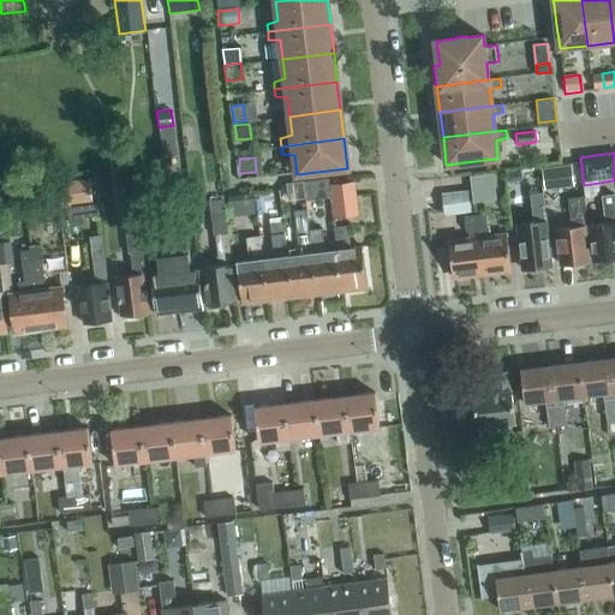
[(571,165),(542,168),(544,189),(573,185),(571,165)]
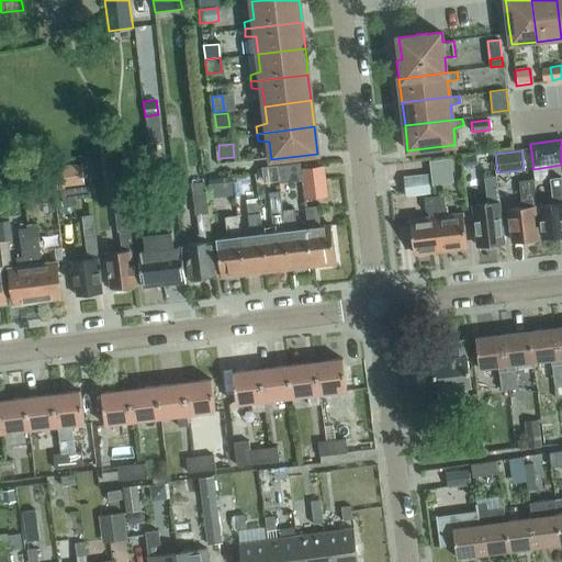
[(475,154),(463,155),(464,164),(476,163),(475,154)]
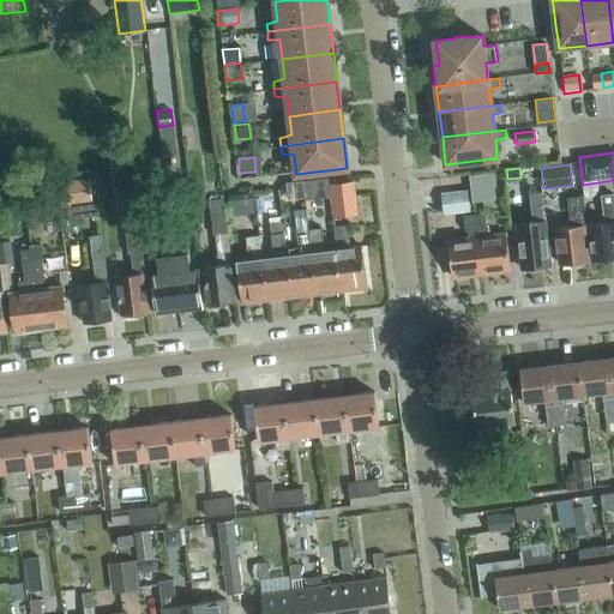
[(166,211),(162,173),(148,174),(151,212),(166,211)]
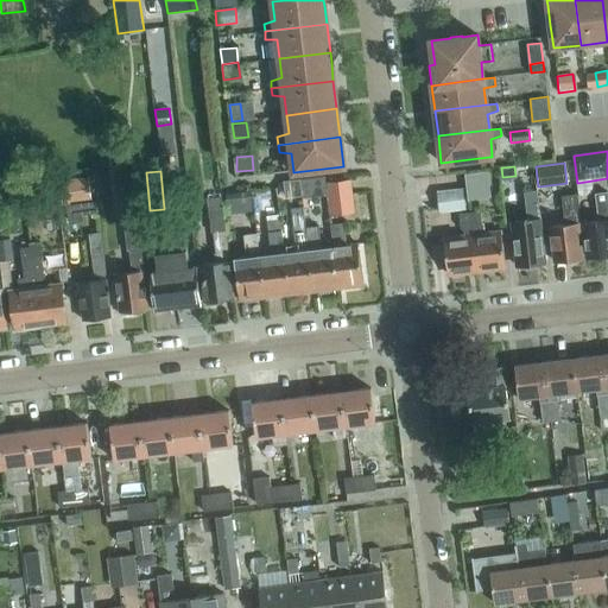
[(468,201),(491,198),(487,171),(464,173),(468,201)]
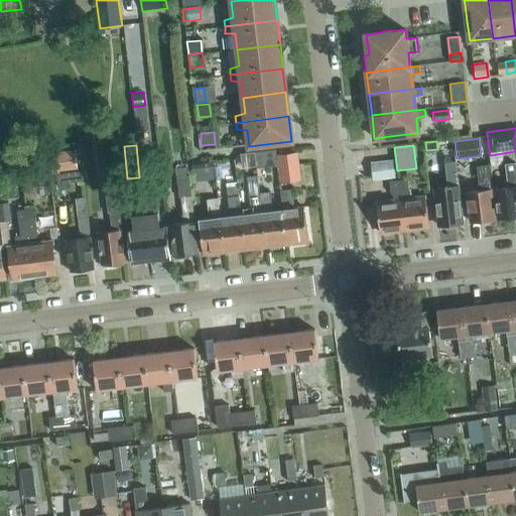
[(78,170),(75,149),(50,152),(52,173),(78,170)]
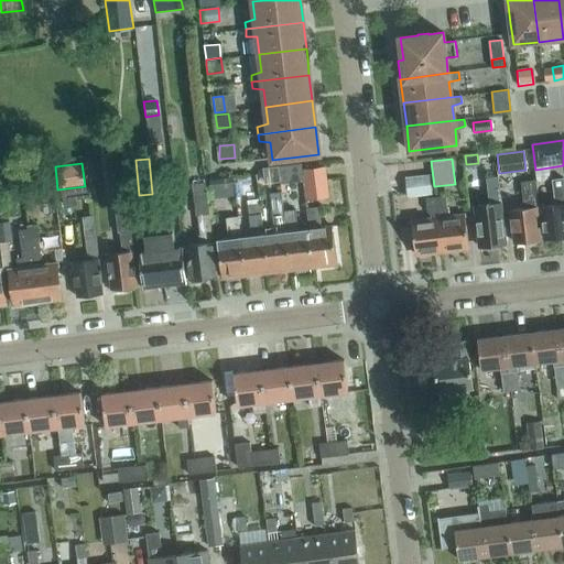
[(278,166),(280,185),(292,184),(290,164),(278,166)]
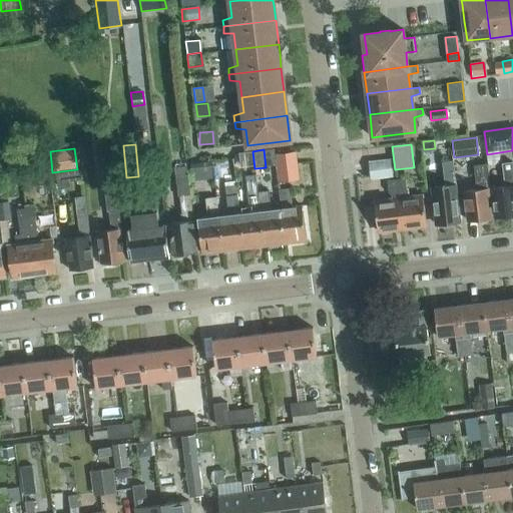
[(294,150),(275,153),(278,181),(298,178),(294,150)]
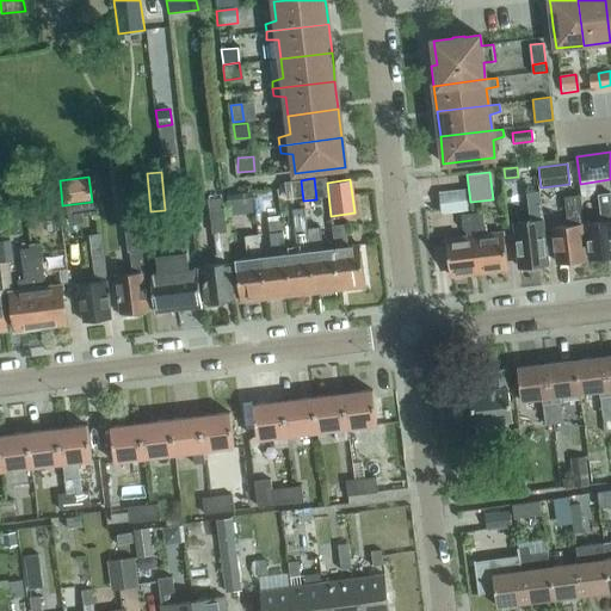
[(468,203),(466,189),(439,192),(442,207),(468,203)]
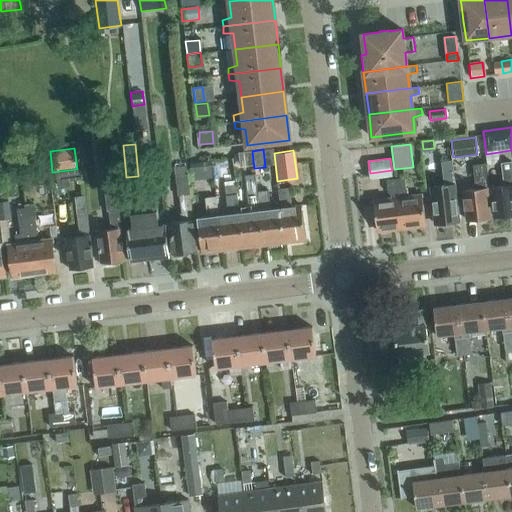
[(457,206),(453,172),(452,159),(441,160),(442,173),(445,193),(431,194),(433,212),(434,212),(436,224),(458,221),(456,207),(457,206)]
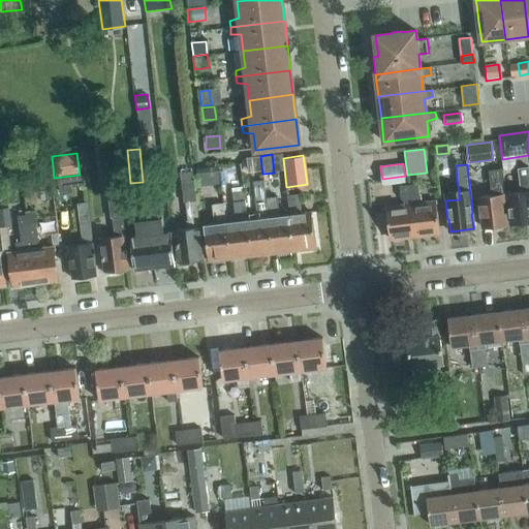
[(217,174),(216,165),(197,167),(198,176),(217,174)]
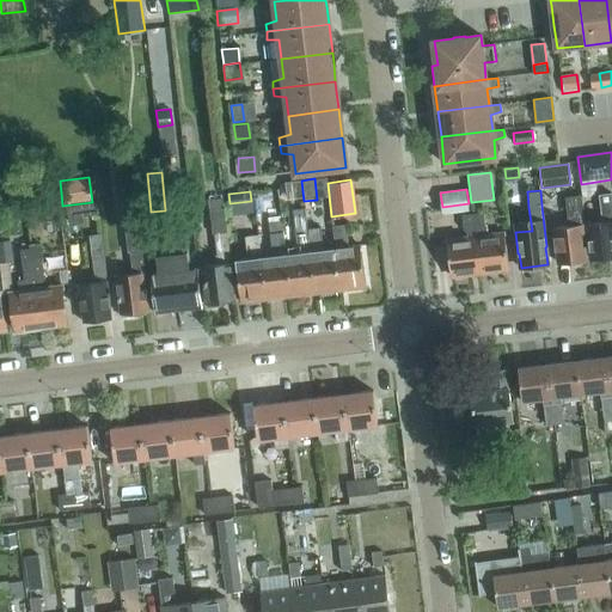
[(611,196),(611,193),(599,194),(603,222),(586,224),(588,244),(589,244),(592,259),(611,256),(611,196)]
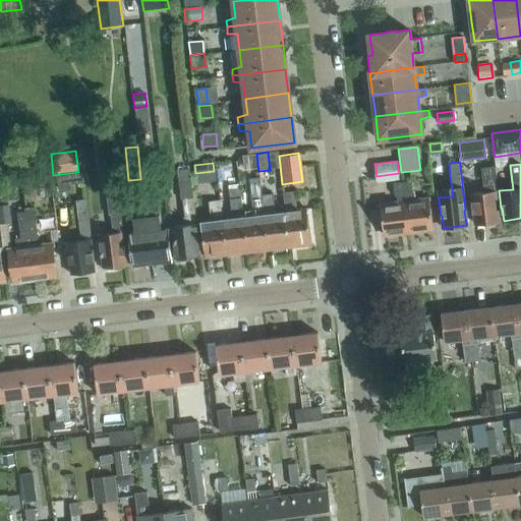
[(496,191),(498,191),(499,191),(496,171),(496,166),(482,168),(485,192),(470,194),(473,212),(474,212),(475,224),(498,222),(497,207),(498,207),(496,191)]
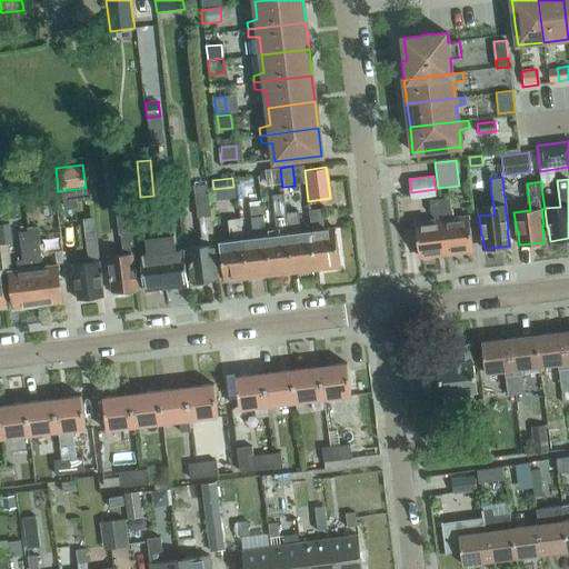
[(208,193),(207,183),(193,185),(195,195),(208,193)]
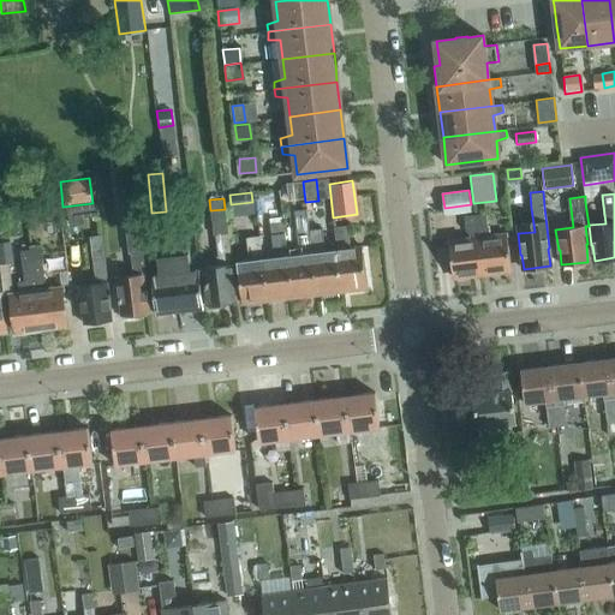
[(147,290),(137,206),(129,207),(132,240),(129,240),(133,274),(117,276),(121,315),(123,315),(123,318),(135,316),(137,314),(149,311),(147,290)]
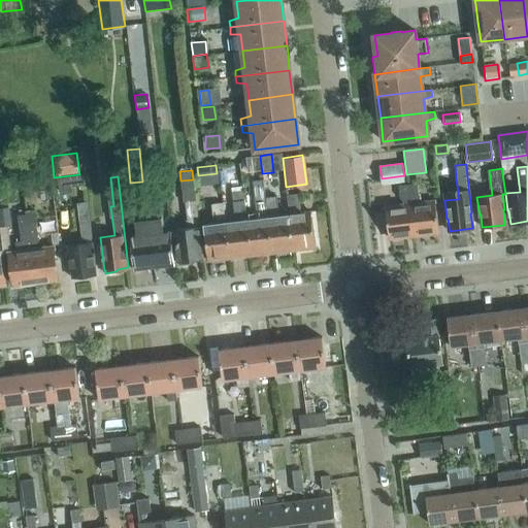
[(202,258),(195,200),(193,179),(180,180),(184,201),(186,201),(189,227),(174,229),(178,261),(179,261),(179,264),(193,262),(192,259),(202,258)]
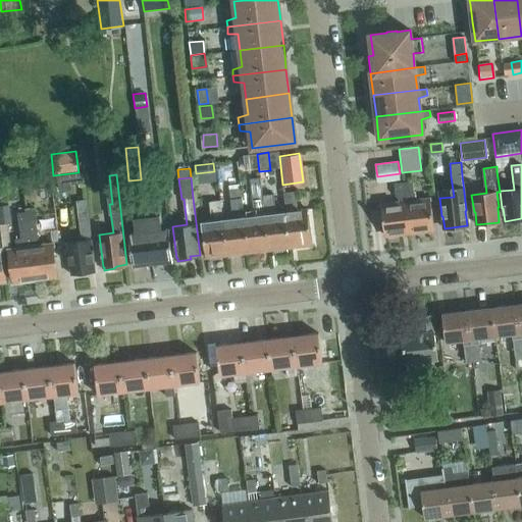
[(412,181),(403,183),(409,232),(433,229),(430,200),(412,202),(411,197),(414,194),(412,181)]
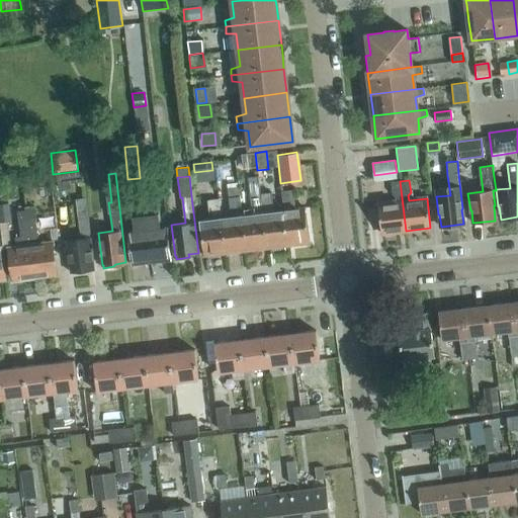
[(406,231),(400,181),(391,182),(393,194),(396,196),(396,201),(377,204),(381,234),(406,231)]
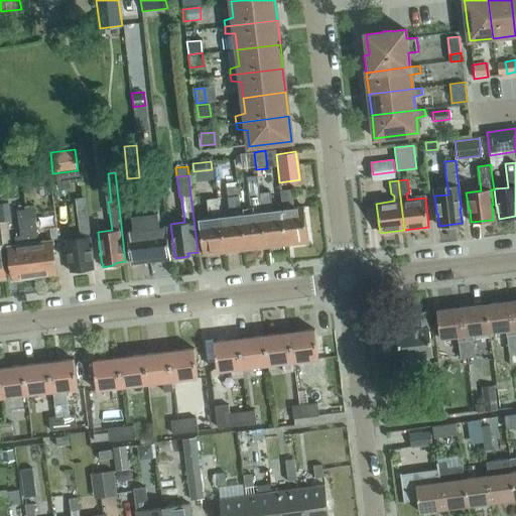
[(226,186),(228,197),(239,196),(237,185),(226,186)]
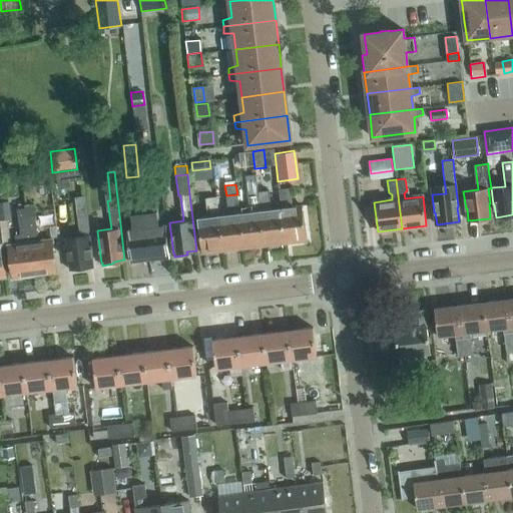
[(279,189),(281,207),(286,242),(307,240),(302,205),(292,206),(290,187),(279,189)]
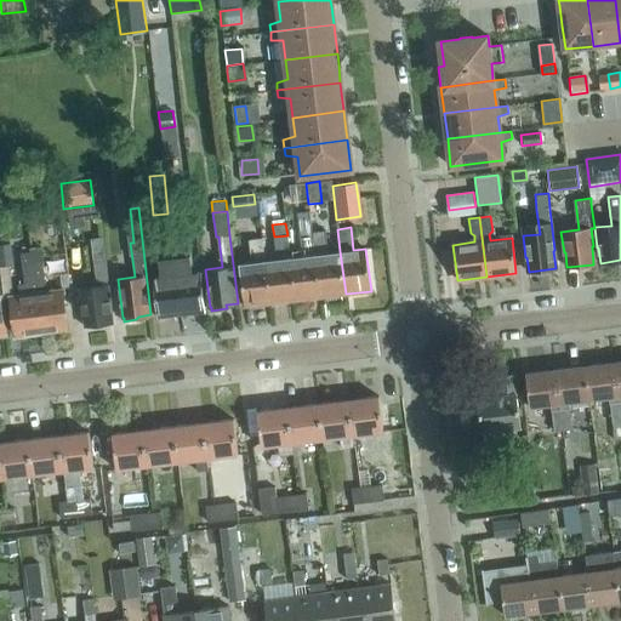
[(186,274),(183,250),(187,250),(184,228),(171,231),(181,311),(188,311),(192,313),(205,312),(200,273),(186,274)]
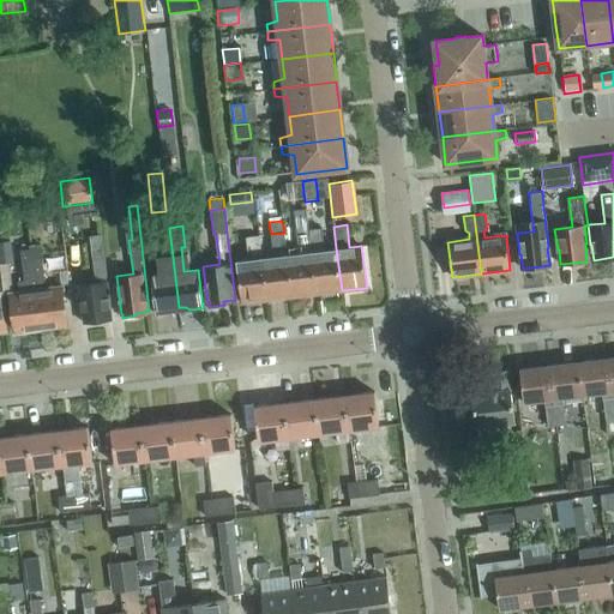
[(179,307),(169,228),(160,229),(164,274),(150,276),(155,313),(168,312),(172,308),(179,307)]
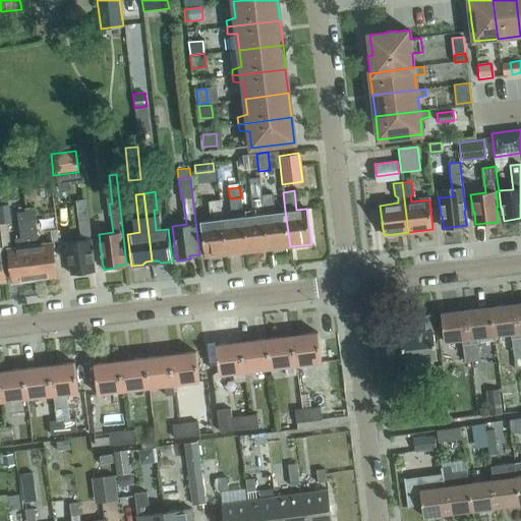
[(290,246),(285,211),(275,212),(273,193),(262,194),(269,249),(290,246)]
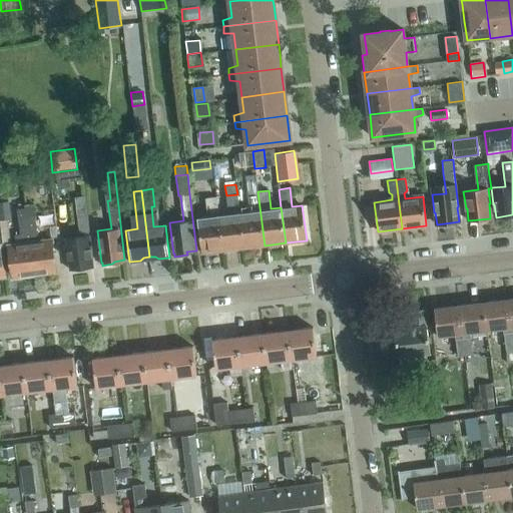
[(265,245),(258,191),(246,192),(249,211),(239,212),(243,248),(265,245)]
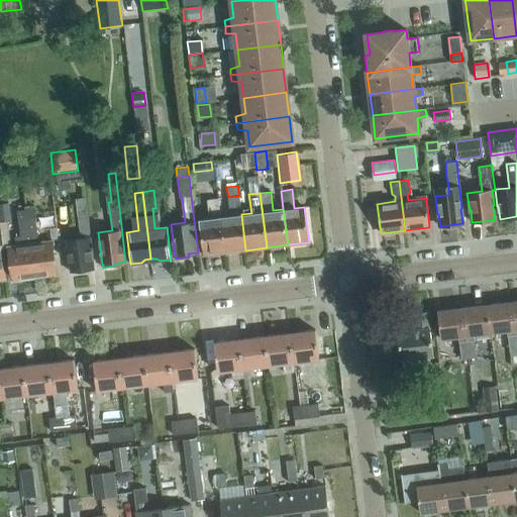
[(245,250),(241,214),(239,196),(228,197),(230,216),(220,217),(225,252),(245,250)]
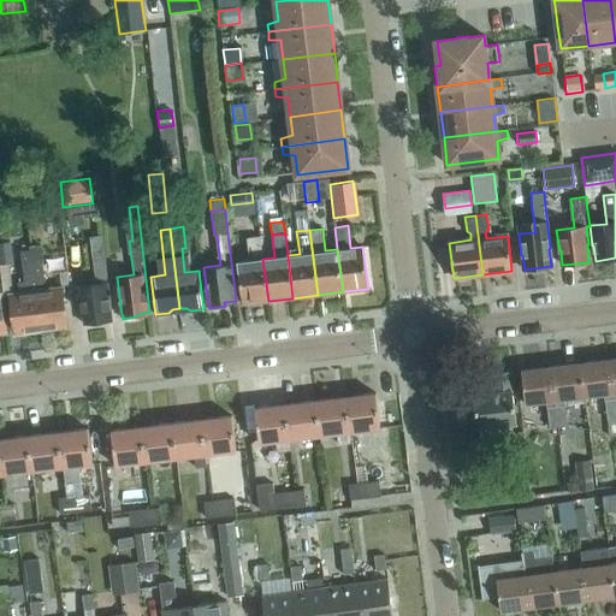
[(101,236),(90,237),(93,256),(104,255),(101,236)]
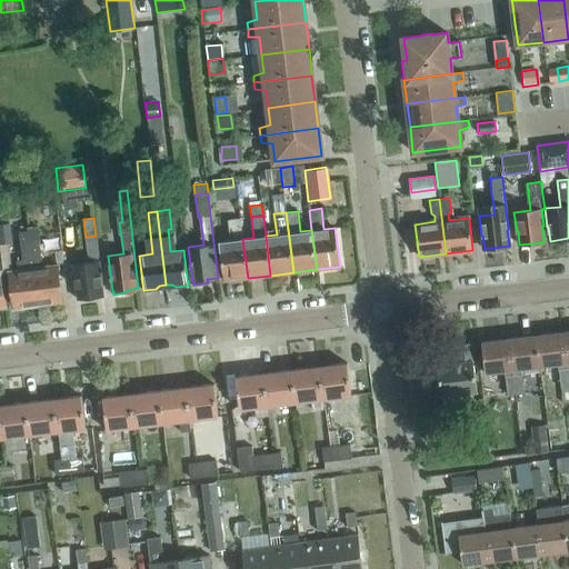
[(248,278),(242,239),(240,218),(228,219),(230,240),(219,241),(223,281),(248,278)]
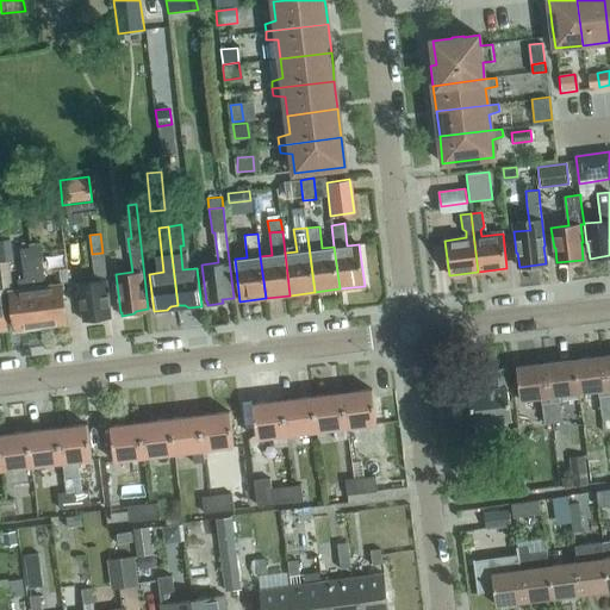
[(7,241),(0,241),(0,262),(11,261),(7,241)]
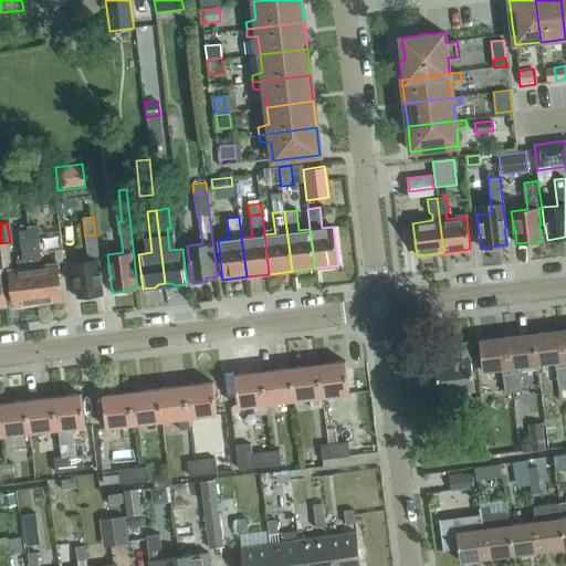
[(43,268),(39,239),(38,224),(28,226),(28,230),(29,229),(30,240),(38,303),(62,300),(58,265),(43,268)]
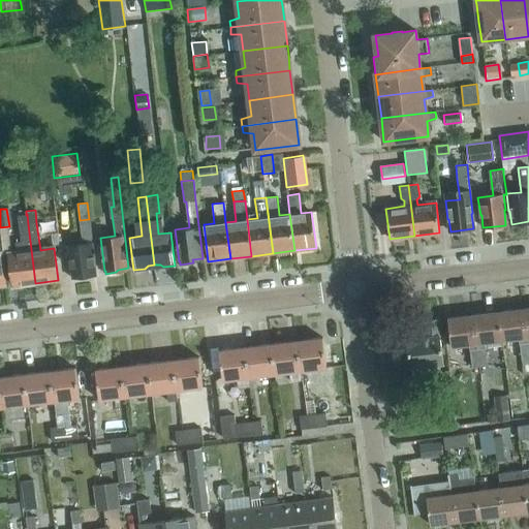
[(27,214),(26,215),(18,215),(19,225),(23,252),(8,254),(12,285),(35,283),(28,224),(27,214)]
